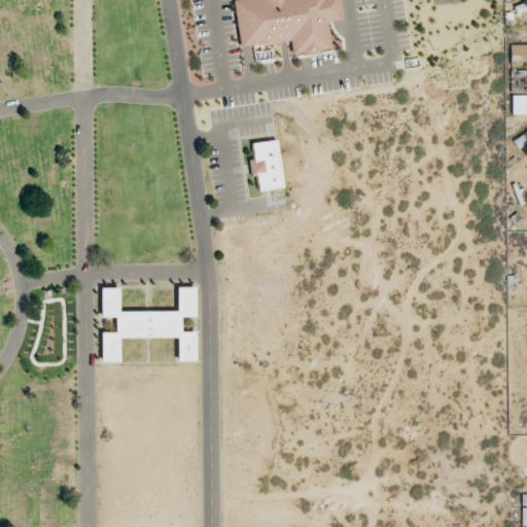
[(239,47),(289,41),(291,56),(331,50),(328,22),(342,20),(339,0),(234,0),(233,0),(239,47)]
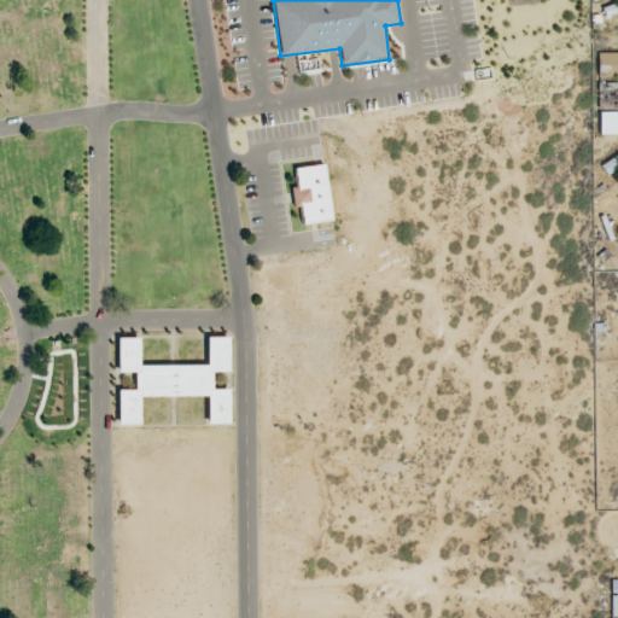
[(617,0),(602,6),(605,15),(617,10),(617,0)]
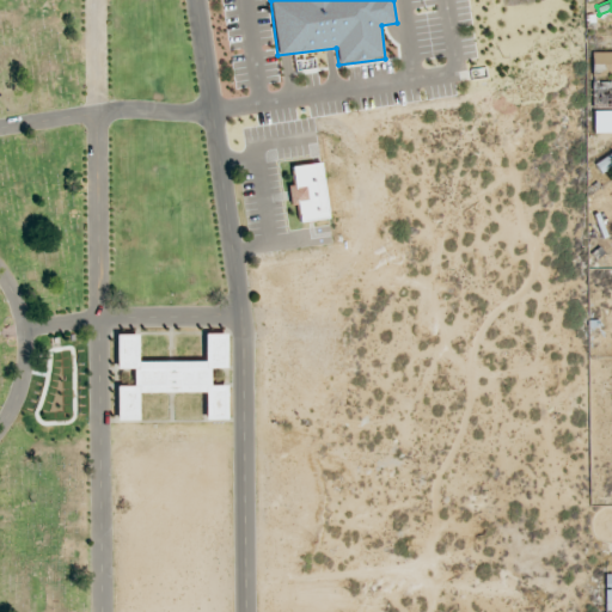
[(611,51),(592,53),(592,77),(611,75),(611,51)]
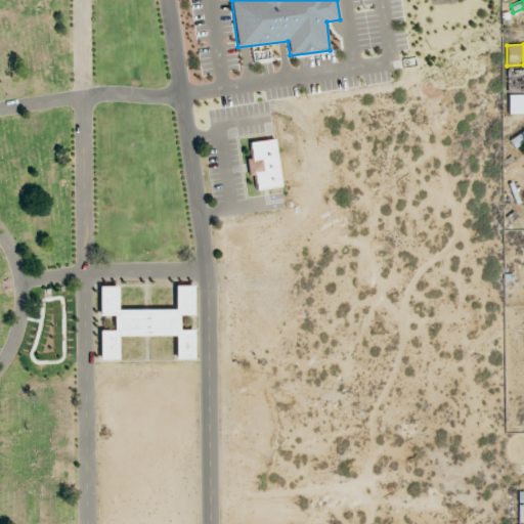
[(508,93),(523,92),(523,70),(507,71),(508,93)]
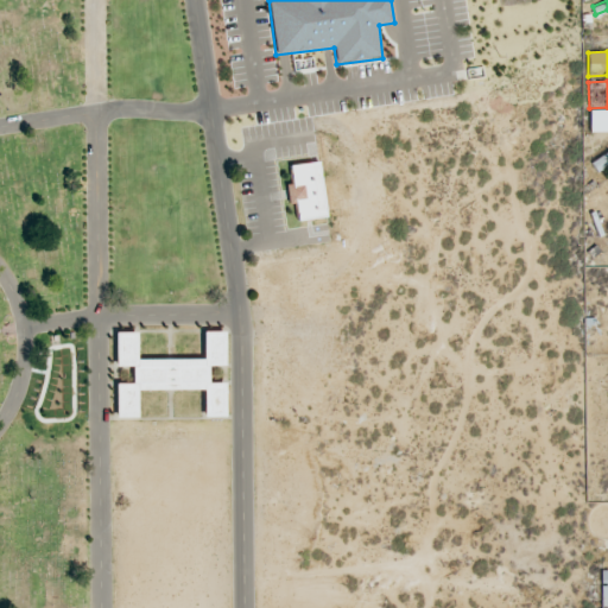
[(607,109),(589,111),(590,132),(607,131),(607,109)]
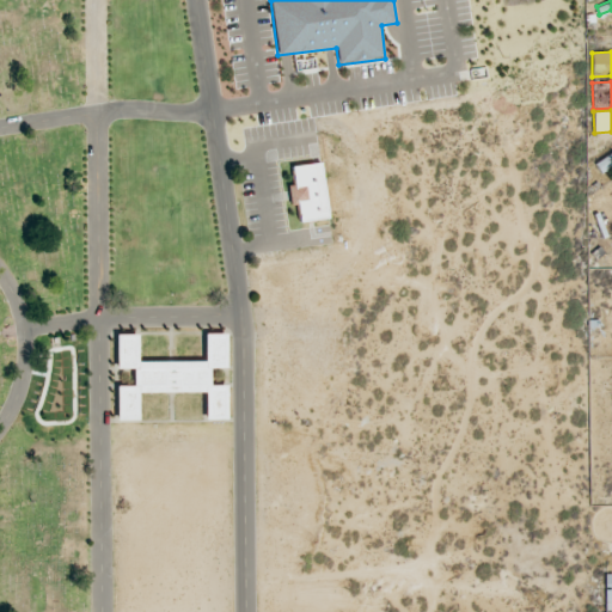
[(611,152),(594,164),(600,173),(611,165),(611,152)]
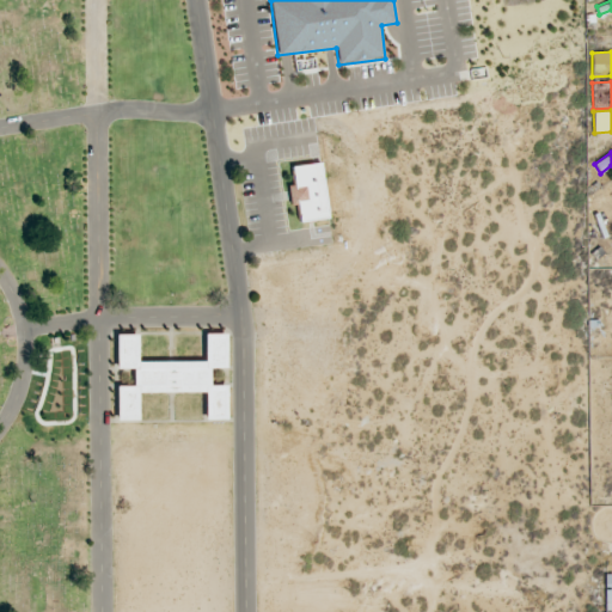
[(322,163),(292,166),(293,184),(288,185),(289,203),(297,203),(299,221),(328,219),(322,163)]
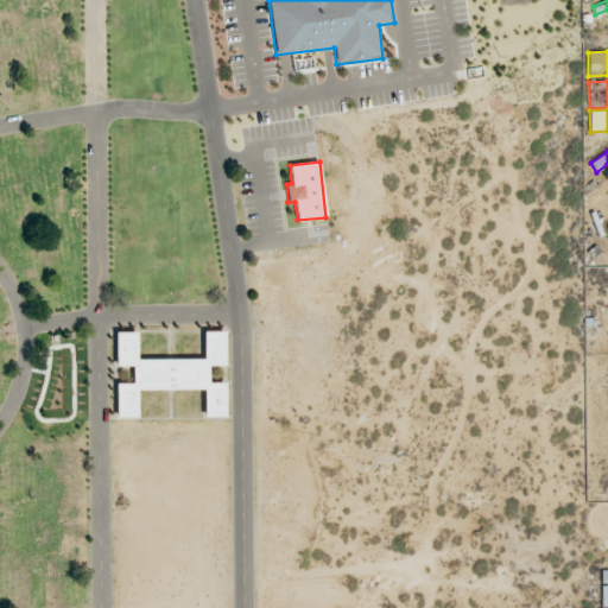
[(595,207),(607,197),(607,185),(589,200),(595,207)]
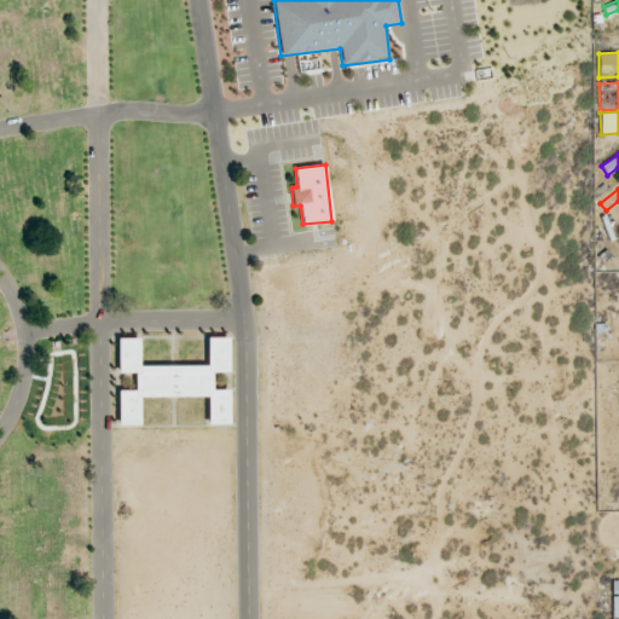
[(207,365),(139,366),(139,337),(117,339),(117,374),(134,372),(136,391),(117,391),(119,424),(140,424),(140,398),(207,397),(208,424),(230,424),(229,389),(213,389),(212,372),(229,372),(229,337),(207,337),(207,365)]
